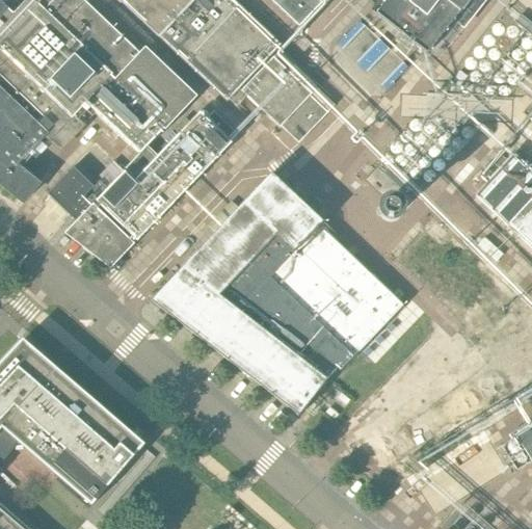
[(0,182),(19,197),(23,201),(27,194),(28,194),(37,183),(40,180),(17,161),(44,132),(59,148),(82,124),(71,113),(84,100),(138,152),(148,142),(189,99),(195,93),(161,59),(148,47),(142,53),(85,0),(24,0),(14,11),(2,0),(0,0),(0,20),(3,23),(0,26),(0,182)]
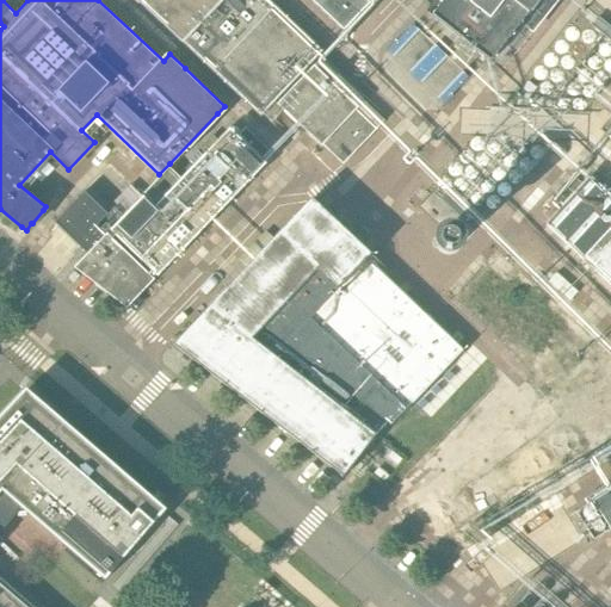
[(139,0),(260,115),(322,49),(271,0),(139,0)]
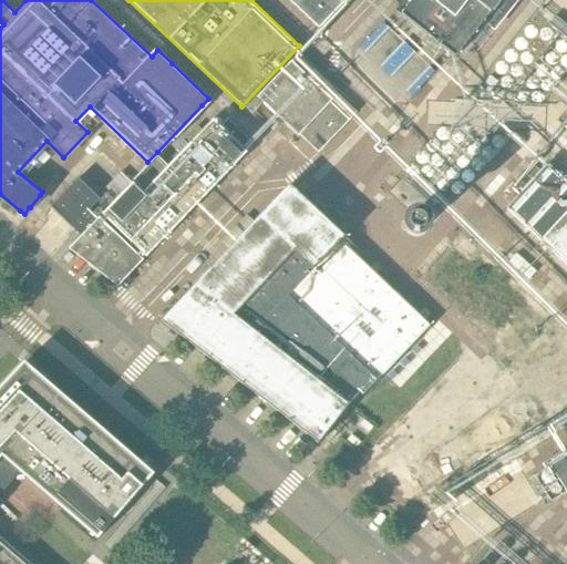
[(290,0),(319,26),(342,0),(290,0)]
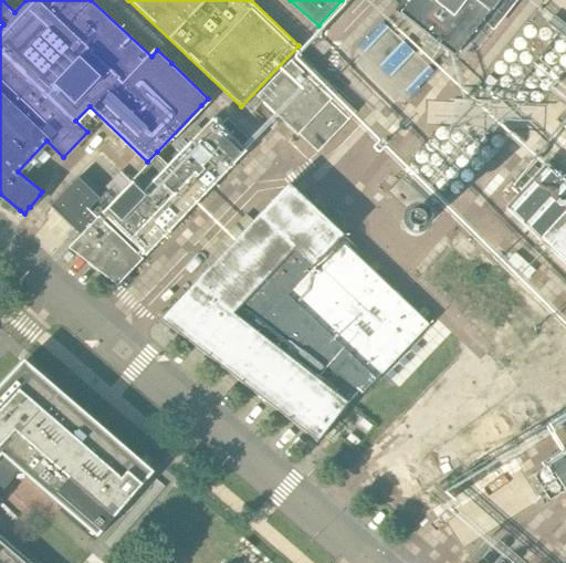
[(408,0),(399,12),(453,55),(498,0),(408,0)]
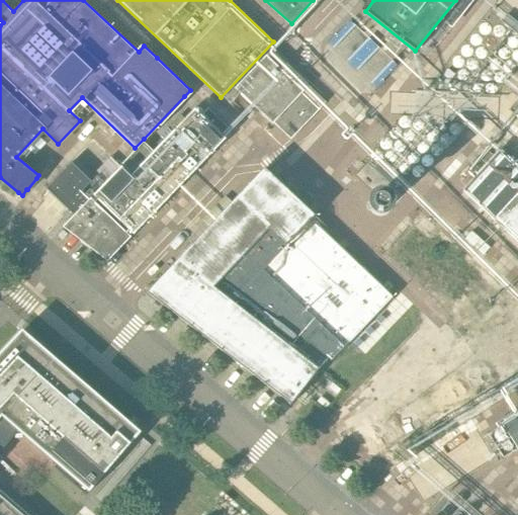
[(382,86),(403,62),(351,19),(332,44),(382,86)]
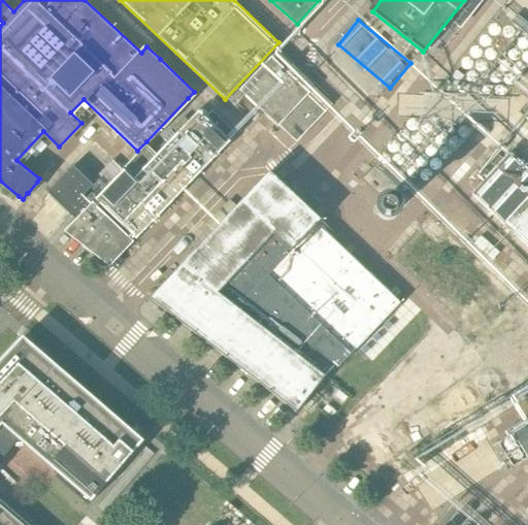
[(308,92),(270,56),(240,88),(242,90),(238,94),(252,107),(256,102),(277,123),(279,122),(297,138),(325,110),(307,93),(308,92)]
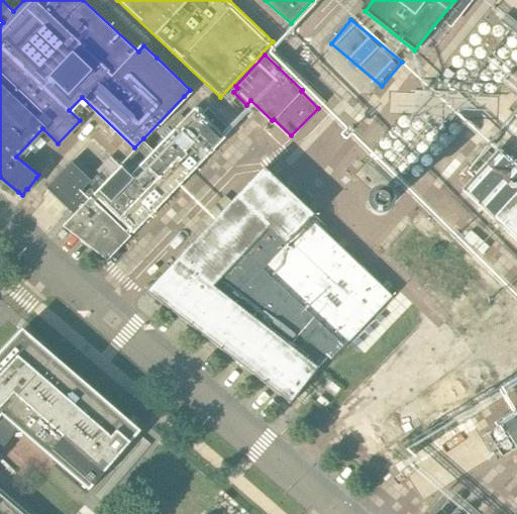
[(442,76),(449,81),(456,72),(450,66),(442,76)]
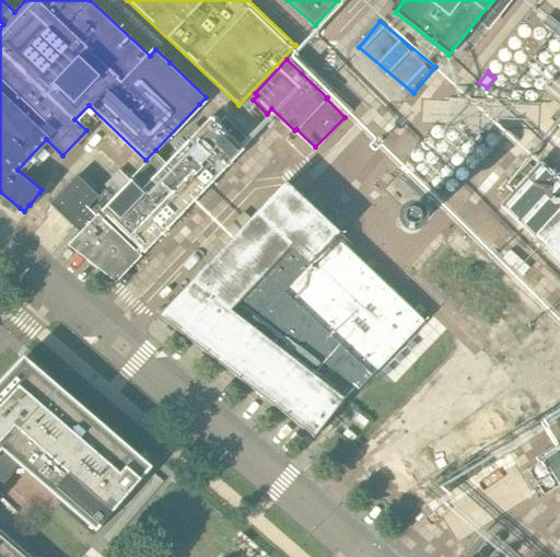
[(118,166),(100,187),(111,198),(101,209),(144,251),(243,147),(240,143),(247,136),(225,115),(218,123),(210,115),(166,161),(155,150),(146,160),(132,174),(143,185),(141,188),(130,177),(118,166)]
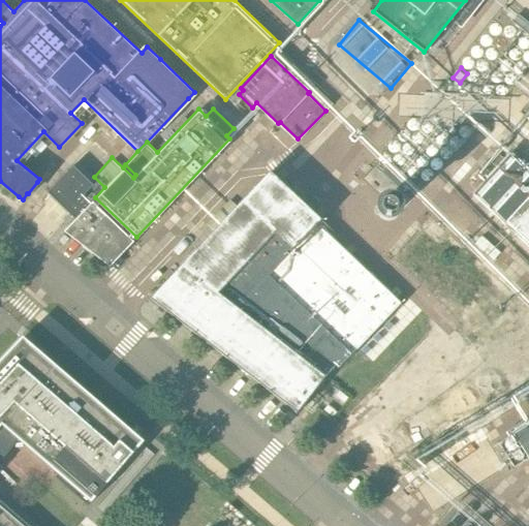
[(528,171),(510,154),(505,160),(498,154),(489,164),(494,169),(496,167),(497,168),(474,192),(528,244),(528,171)]
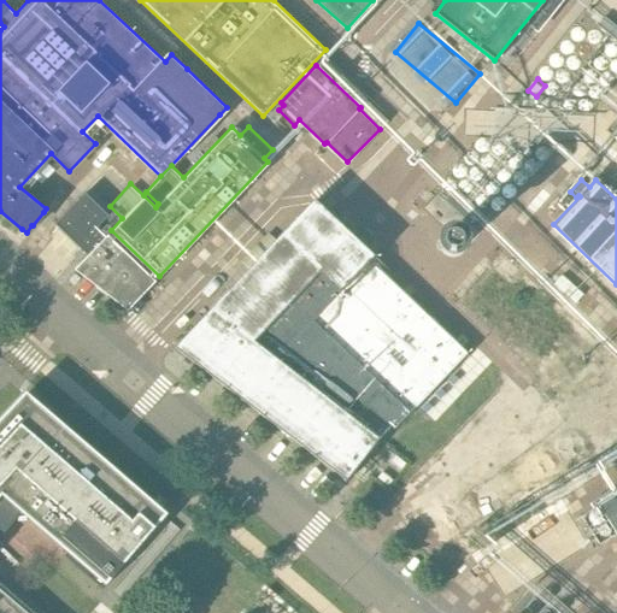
[(84,190),(54,222),(88,253),(88,254),(75,267),(76,270),(77,267),(127,306),(125,307),(128,308),(148,287),(156,280),(107,234),(98,225),(110,213),(84,190)]
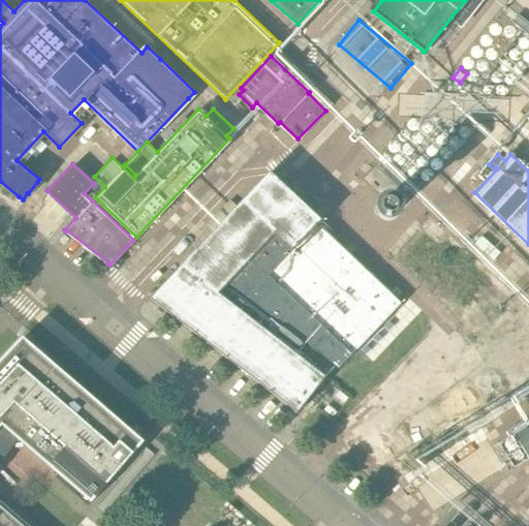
[(320,220),(270,172),(156,291),(158,295),(154,298),(297,408),(294,410),(297,411),(309,395),(325,375),(336,364),(338,366),(347,357),(349,359),(402,302),(318,223),(320,220)]
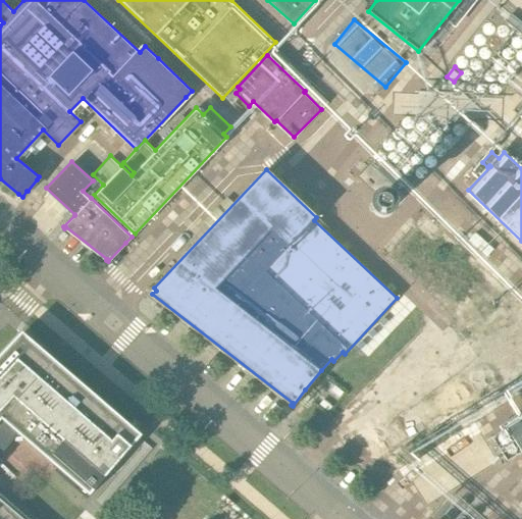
[(373,203),(373,204),(373,206),(373,207),(374,208),(375,210),(376,211),(378,212),(379,213),(381,213),(383,213),(384,213),(386,212),(387,212),(389,211),(390,209),(392,208),(393,206),(393,205),(393,204),(393,203),(393,201),(392,200),(390,198),(389,197),(388,196),(386,195),(384,194),(382,194),(380,194),(378,195),(376,196),(375,197),(374,199),(373,200),(373,202),(373,203)]
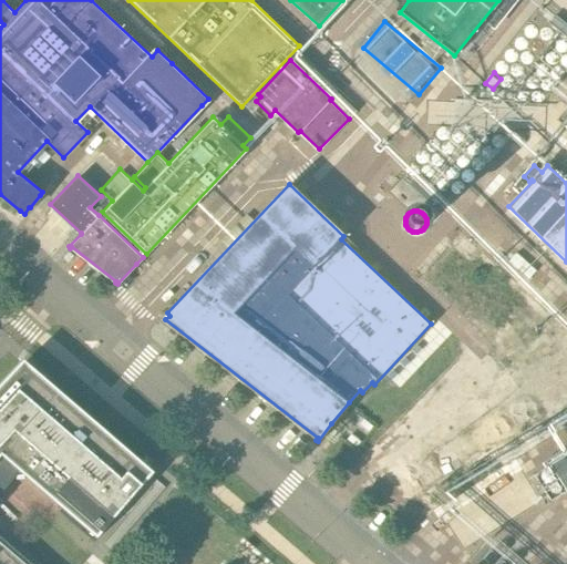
[(516,250),(508,258),(529,276),(536,268),(516,250)]
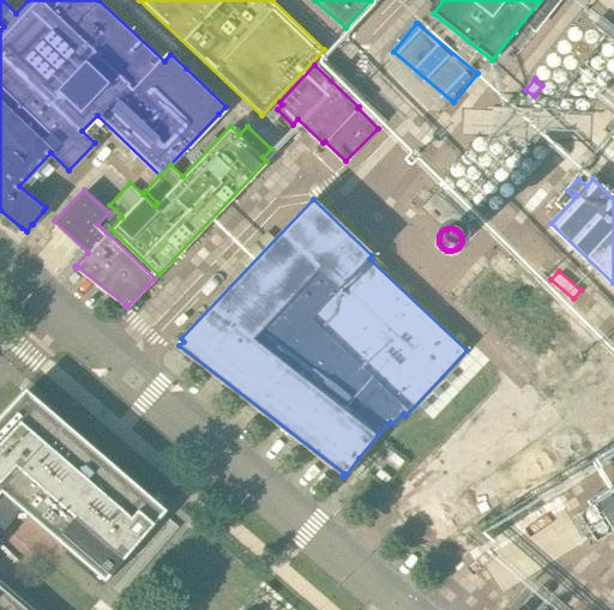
[(0,609),(40,609),(0,575),(0,532),(20,507),(106,580),(167,509),(25,387),(0,415),(0,609)]
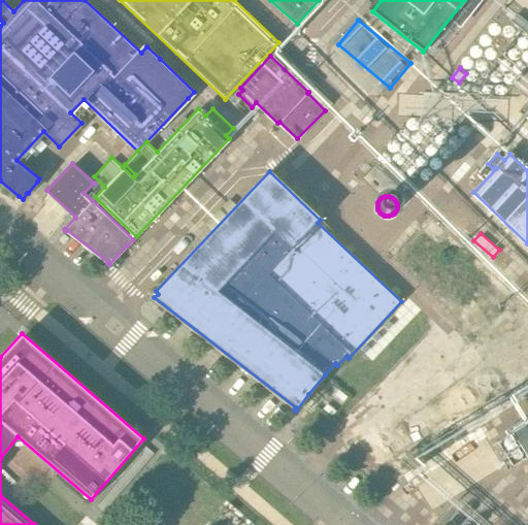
[(527,455),(527,418),(510,429),(527,456),(527,455)]
